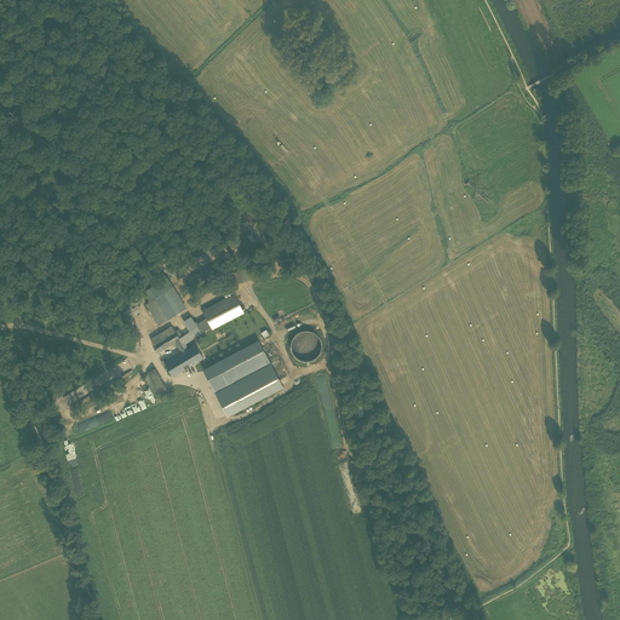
[(257,267),(241,270),(244,281),(259,277),(257,267)]
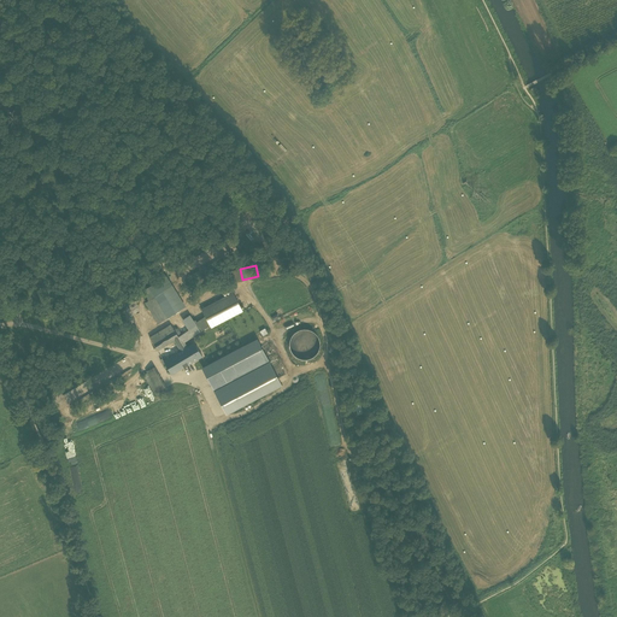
[(186,307),(166,276),(145,291),(151,300),(163,292),(175,313),(186,307)]
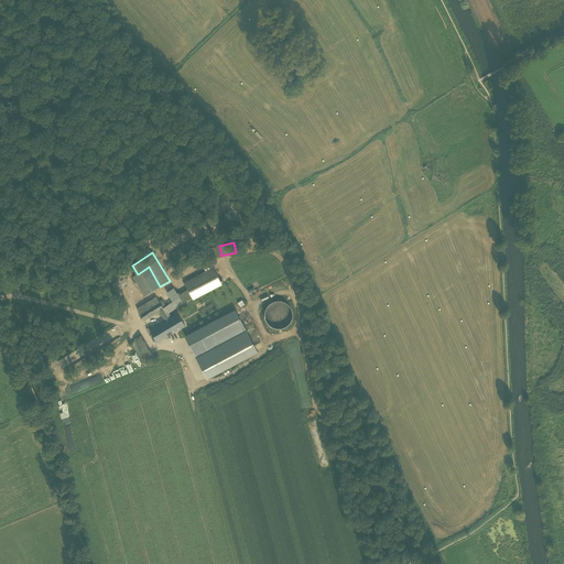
[(138,274),(133,277),(144,295),(160,286),(149,267),(138,274)]
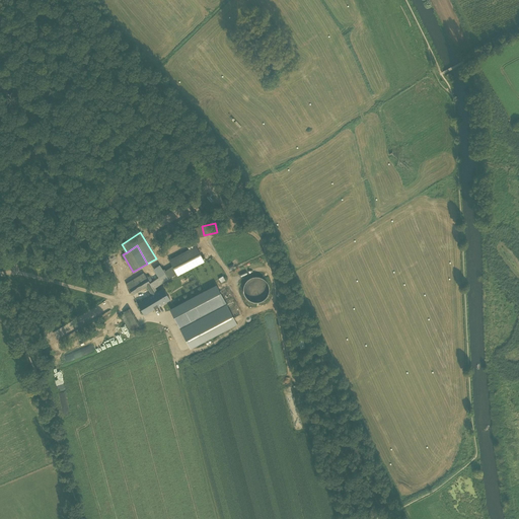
[(197,246),(169,261),(173,268),(176,274),(177,275),(204,262),(197,246)]
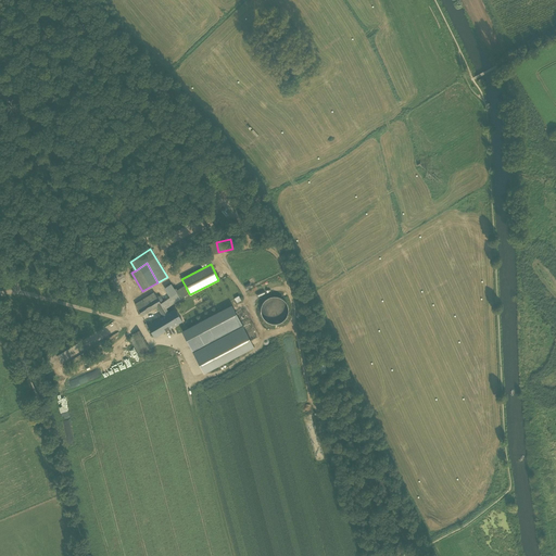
[(186,287),(177,292),(181,299),(189,293),(186,287)]
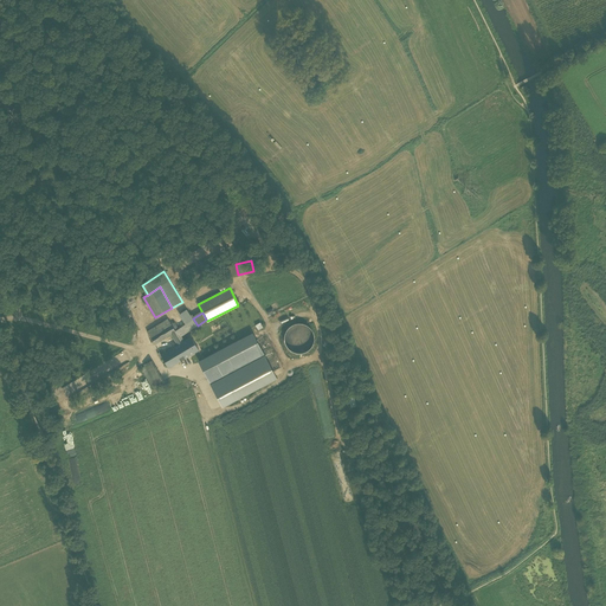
[(168,318),(147,331),(150,337),(167,327),(171,324),(168,318)]
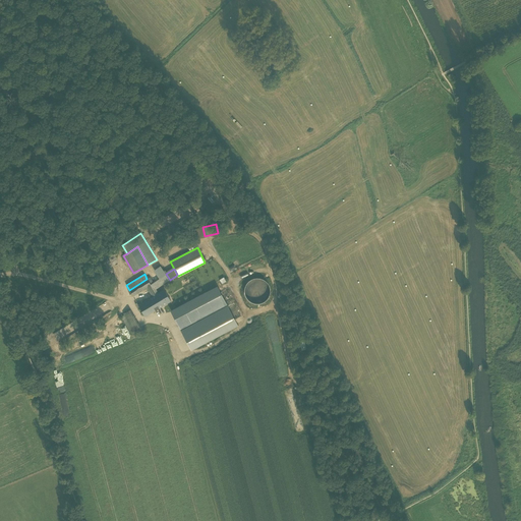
[(166,274),(151,284),(157,294),(158,293),(156,289),(170,280),(166,274)]
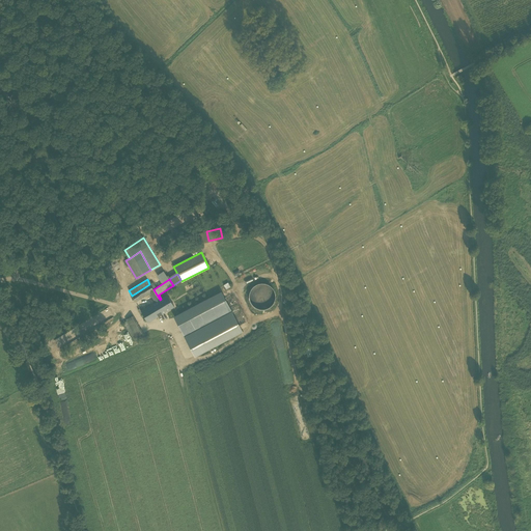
[(256,284),(253,286),(250,290),(249,295),(249,299),(251,303),(253,306),(257,308),(261,309),(266,309),(270,307),(273,304),(275,300),(276,296),(275,291),(273,287),(269,285),(266,283),(260,283),(256,284)]
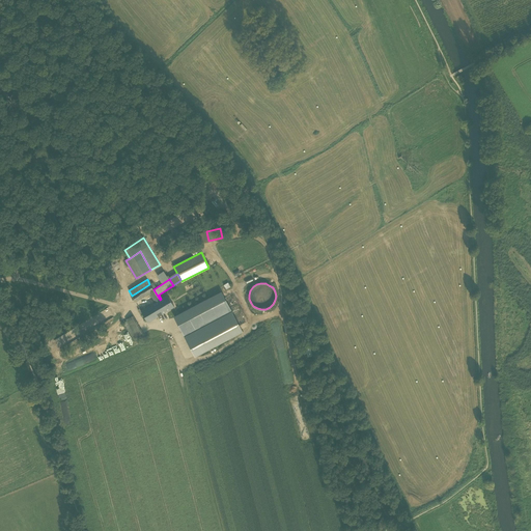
[(154,289),(149,284),(146,286),(148,290),(149,292),(156,302),(160,300),(154,289)]
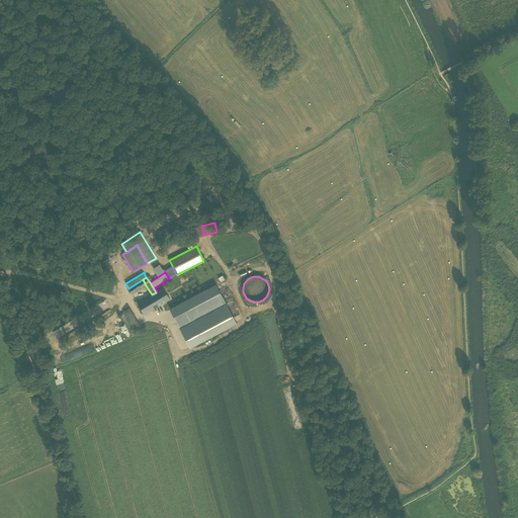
[(143,279),(128,288),(132,294),(143,287),(142,285),(145,283),(143,279)]
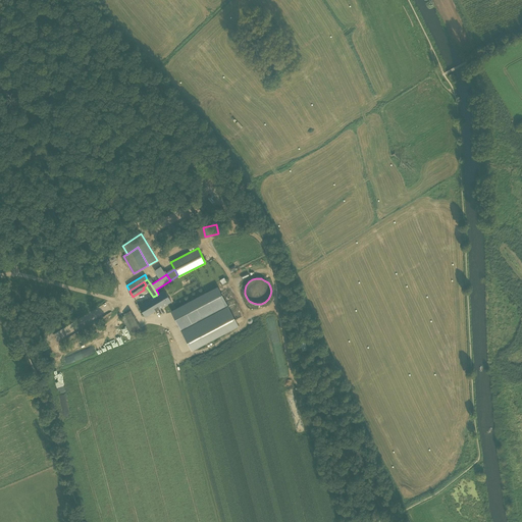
[(217,286),(170,311),(192,351),(239,325),(217,286)]
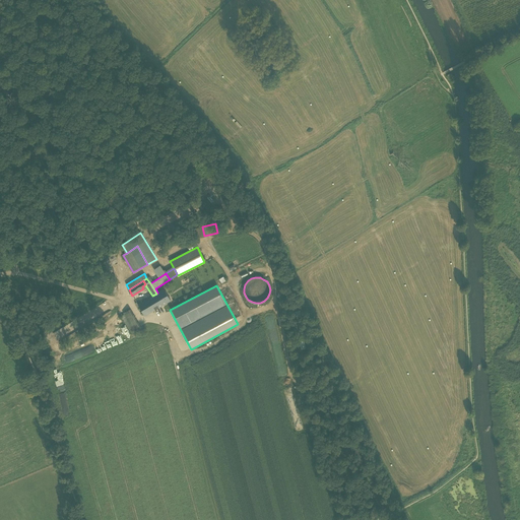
[(157,293),(156,294),(163,305),(171,300),(164,288),(157,293)]
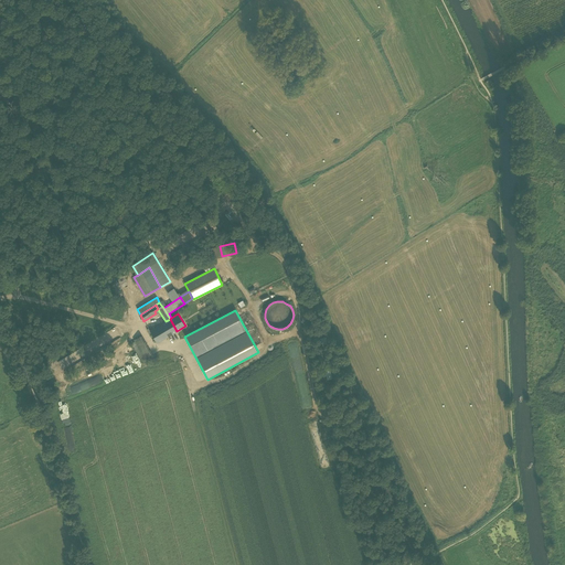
[(166,321),(161,323),(169,336),(177,331),(170,319),(166,321)]
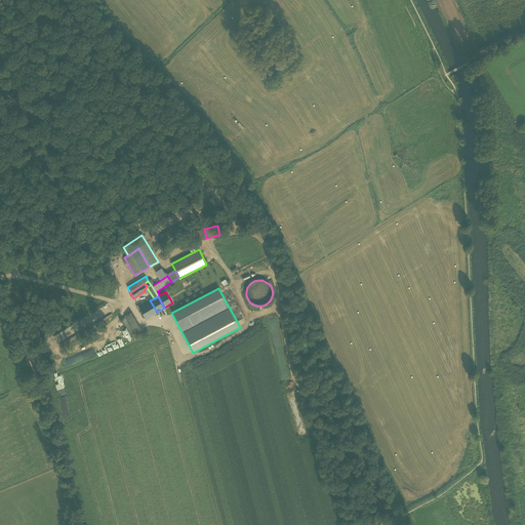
[(144,305),(139,308),(146,319),(157,312),(150,300),(144,305)]
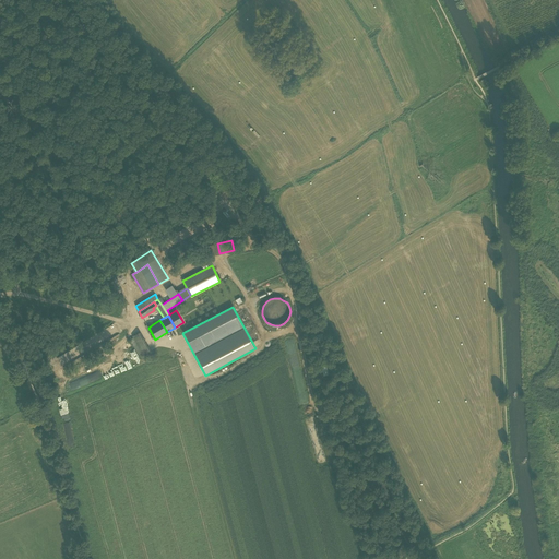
[(141,337),(135,341),(137,344),(134,346),(140,357),(143,356),(150,352),(141,337)]
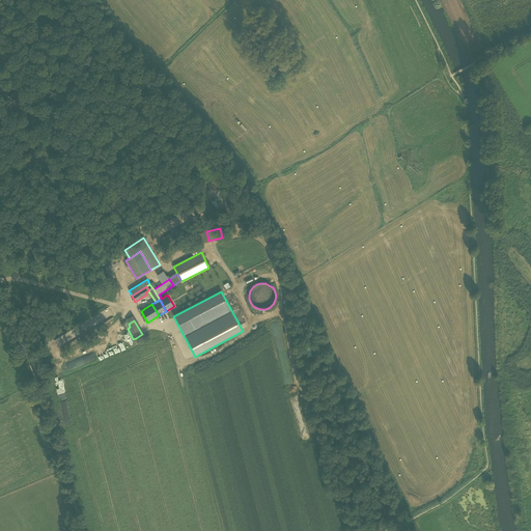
[(118,334),(67,361),(72,368),(121,340),(118,334)]
